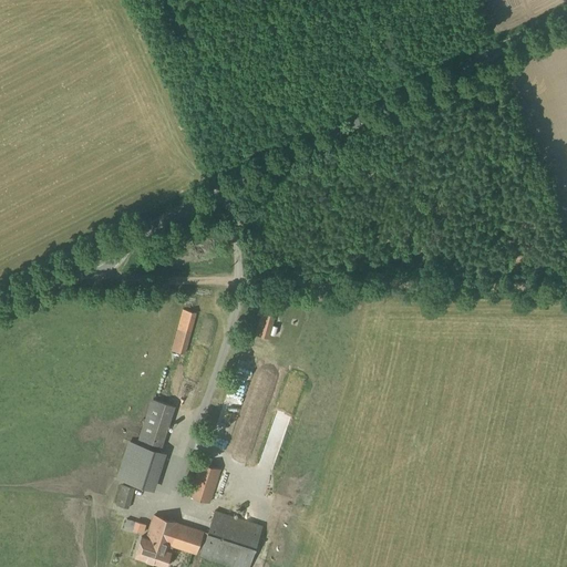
[(185,354),(197,312),(183,309),(171,350),(185,354)]
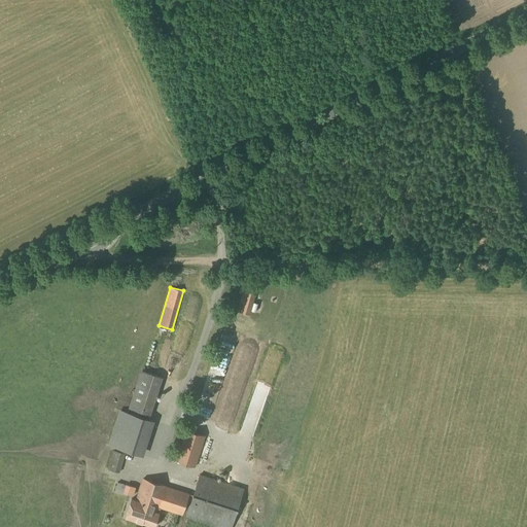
[(250,315),(256,294),(242,290),(237,311),(250,315)]
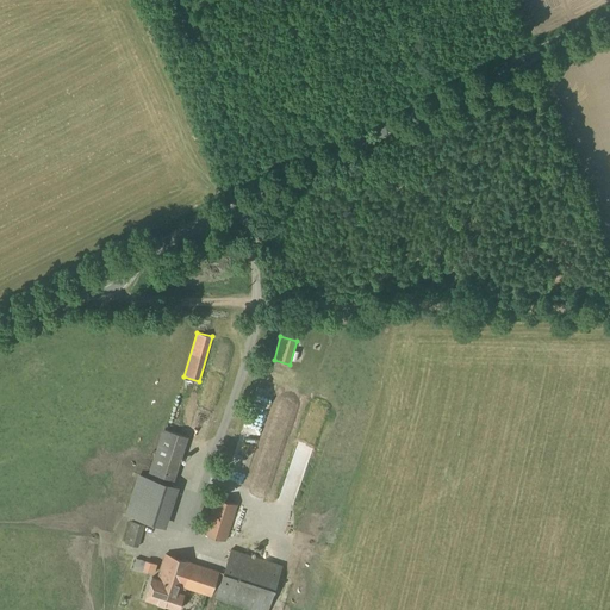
[(297,392),(297,406),(307,406),(307,392),(297,392)]
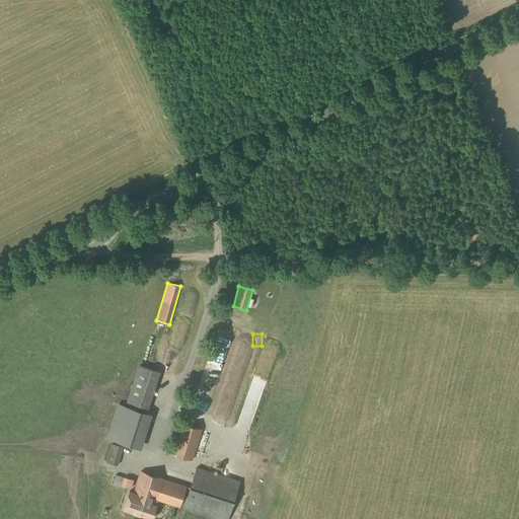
[(168,363),(165,370),(176,374),(179,367),(168,363)]
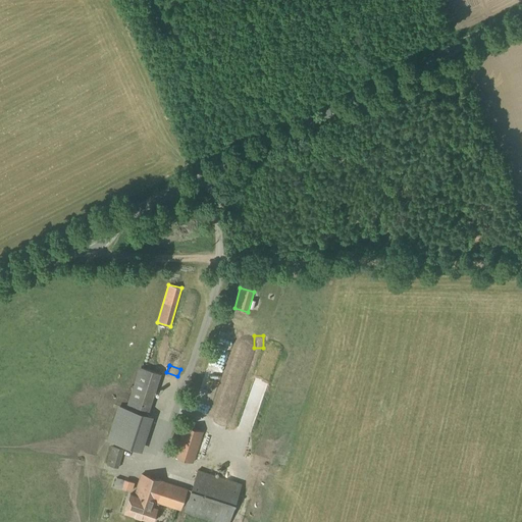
[(149,412),(161,374),(139,367),(126,404),(149,412)]
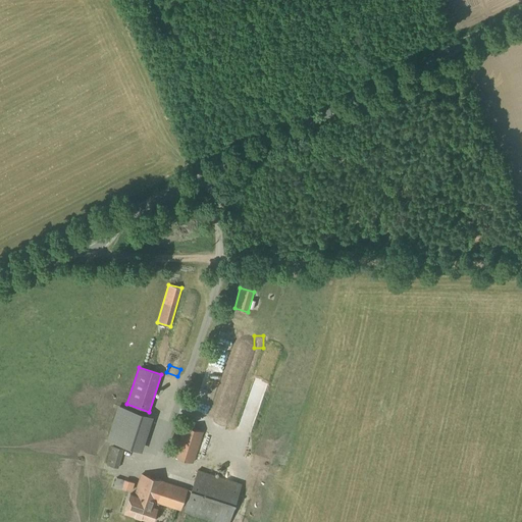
[(141,452),(152,417),(118,407),(107,440),(141,452)]
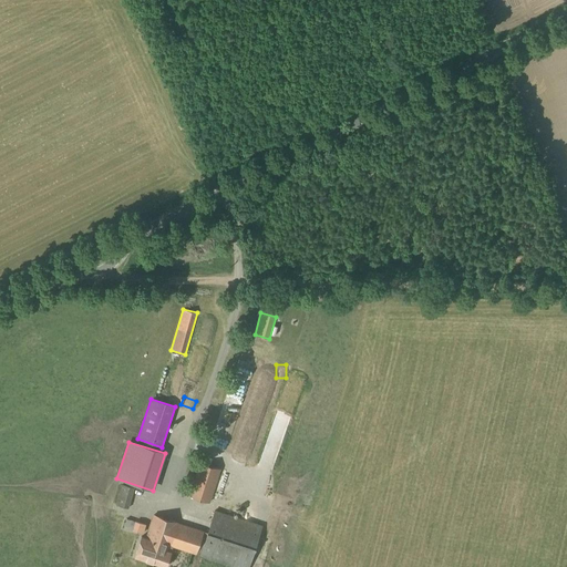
[(209,503),(220,470),(210,466),(200,463),(188,496),(209,503)]
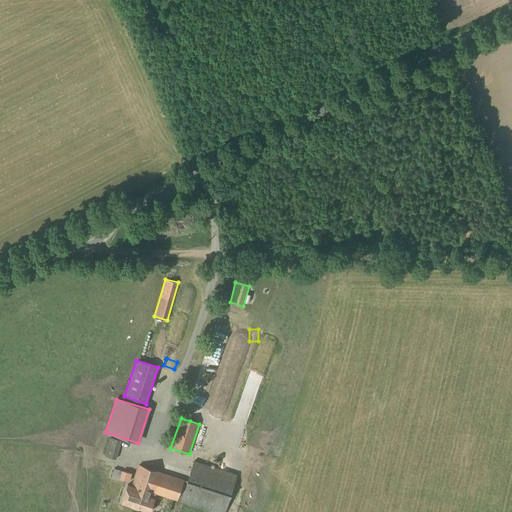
[(116,459),(121,441),(110,438),(105,456),(116,459)]
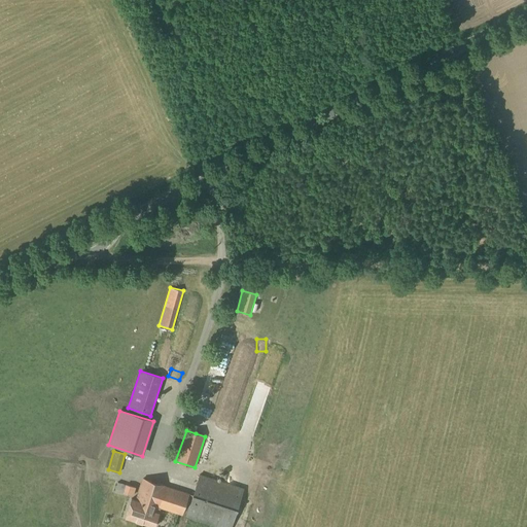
[(216,526),(231,526),(244,489),(200,475),(185,517),(216,526)]
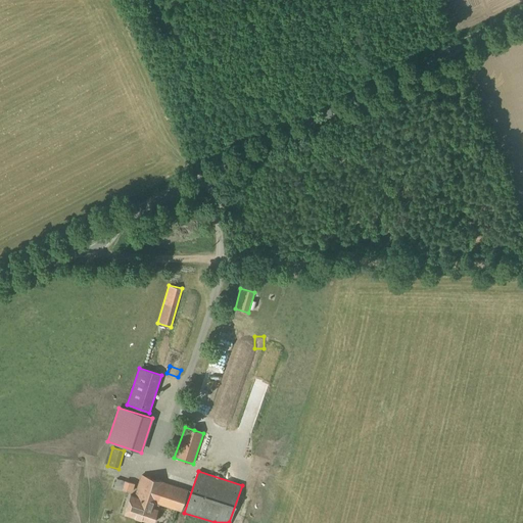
[(181,512),(188,489),(141,474),(134,496),(131,494),(125,514),(152,522),(159,505),(181,512)]
